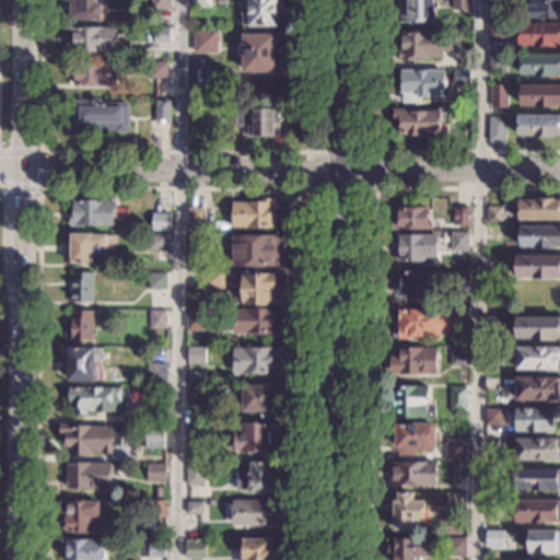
[(94,0),(94,3),(102,4),(102,21),(70,20),(70,10),(63,10),(63,0),(94,0)]
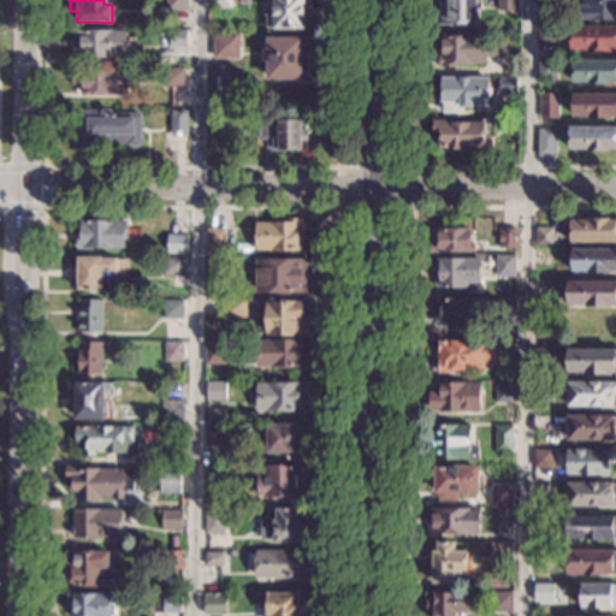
[(187,0),(187,12),(166,11),(166,0),(187,0)]
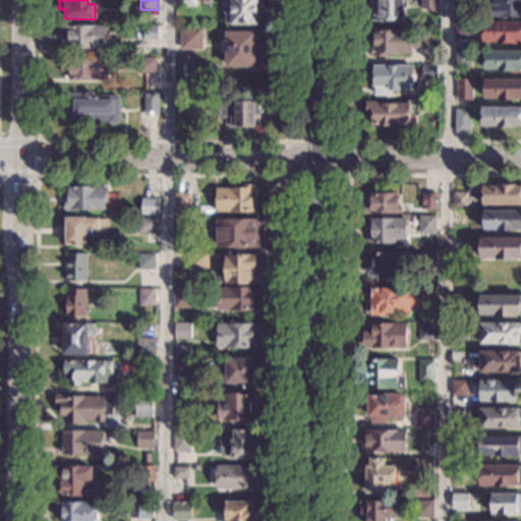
[(195,0),(195,8),(178,7),(178,0),(195,0)]
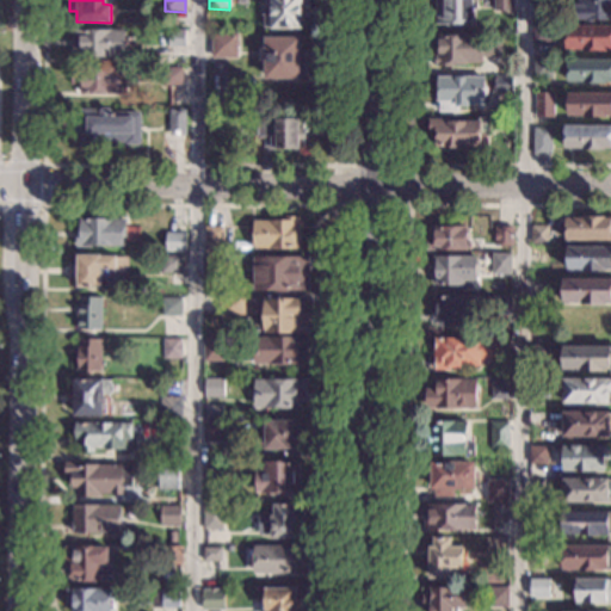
[(302,0),(302,4),(310,4),(310,18),(303,18),(303,30),(263,29),(264,12),(269,12),(269,0),(302,0)]
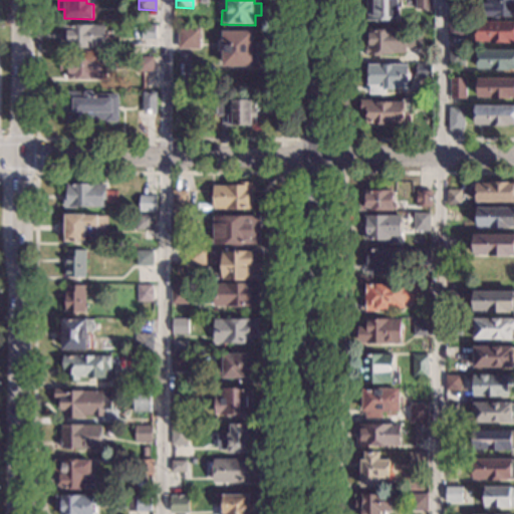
[(398,0),(398,20),(389,20),(386,22),(375,22),(373,20),(366,20),(366,0),(398,0)]
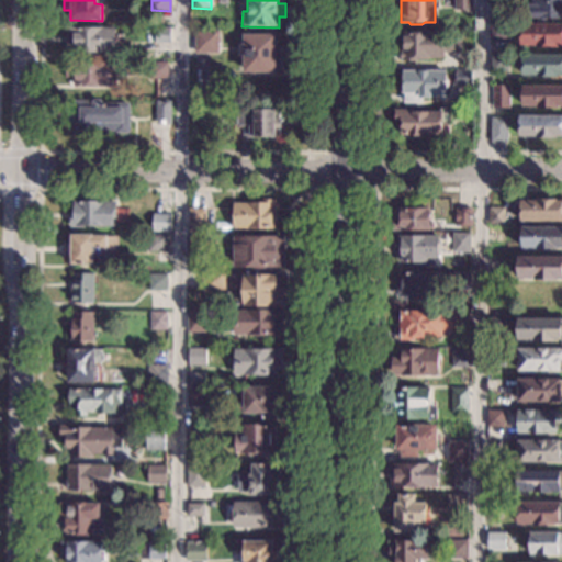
[(471,0),(471,11),(453,10),(453,0),(471,0)]
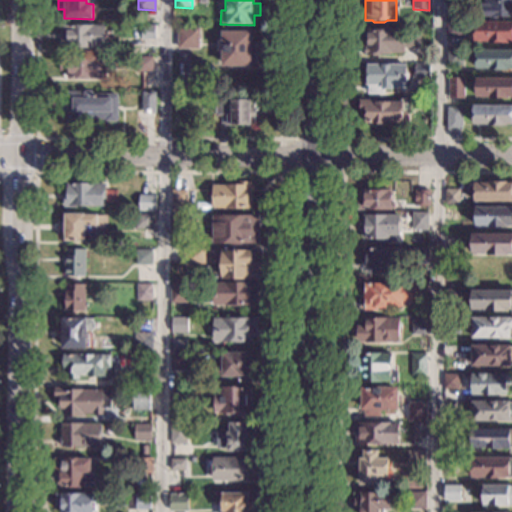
[(511,0),(511,17),(500,17),(500,19),(489,19),(489,17),(482,17),(482,0),(511,0)]
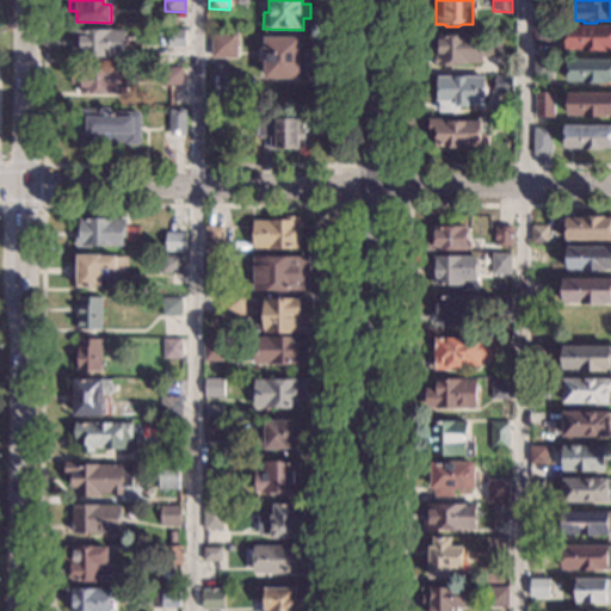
[(610,50),(574,50),(574,53),(565,53),(565,39),(559,39),(559,26),(610,26),(610,50)]
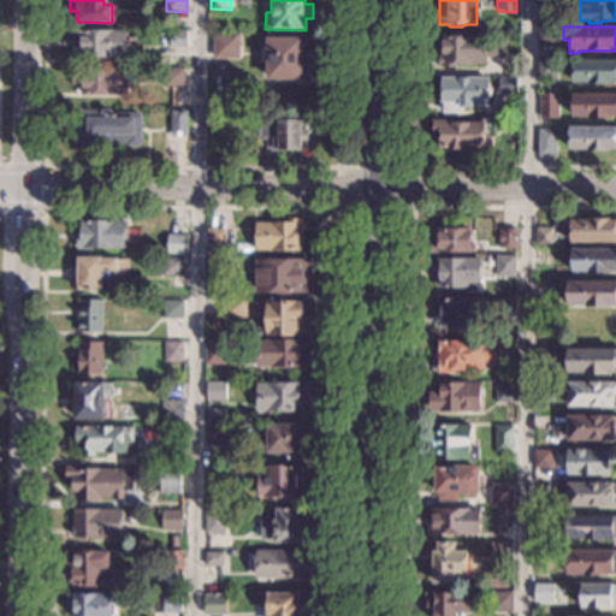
[(128,59),(116,59),(116,58),(71,57),(71,30),(128,31),(128,59)]
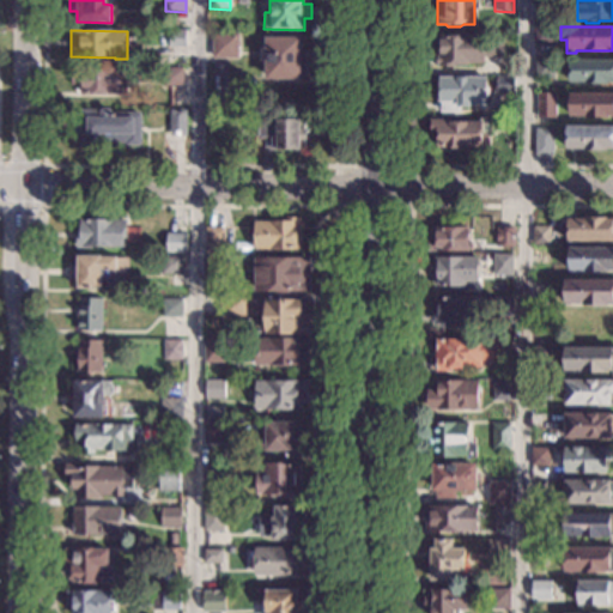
[(184,47),(168,47),(168,30),(186,30),(184,47)]
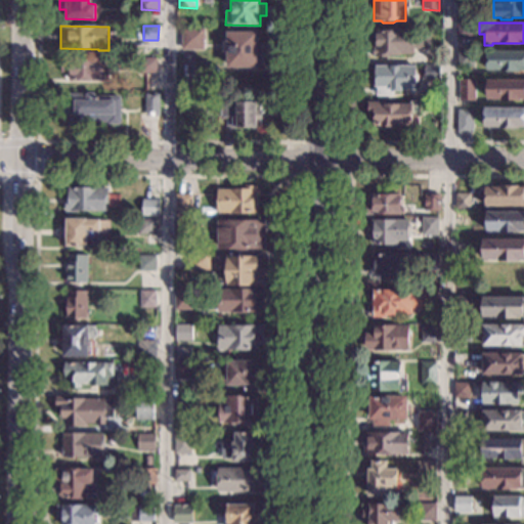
[(204,50),(180,50),(181,29),(199,29),(204,29),(204,50)]
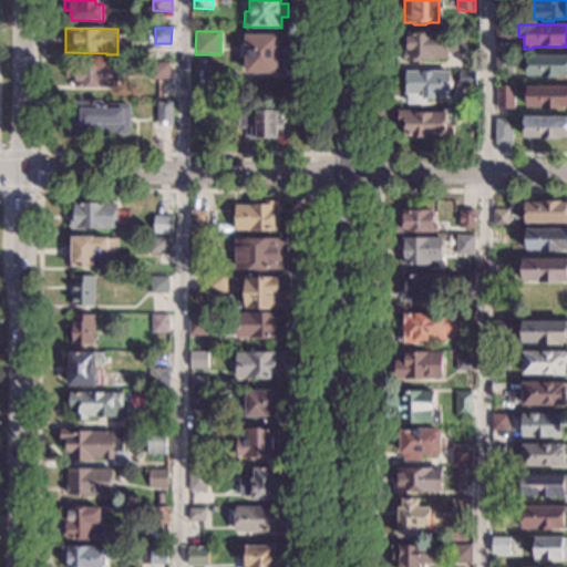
[(465,54),(449,53),(449,59),(432,59),(432,61),(422,61),(421,62),(403,62),(404,49),(405,49),(406,32),(466,33),(465,54)]
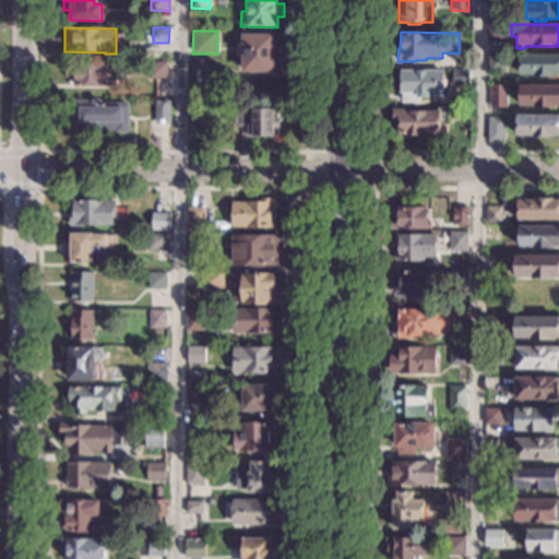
[(275,47),(280,47),(280,69),(275,69),(275,74),(242,73),(242,57),(236,57),(236,44),(241,44),(241,33),(275,34),(275,47)]
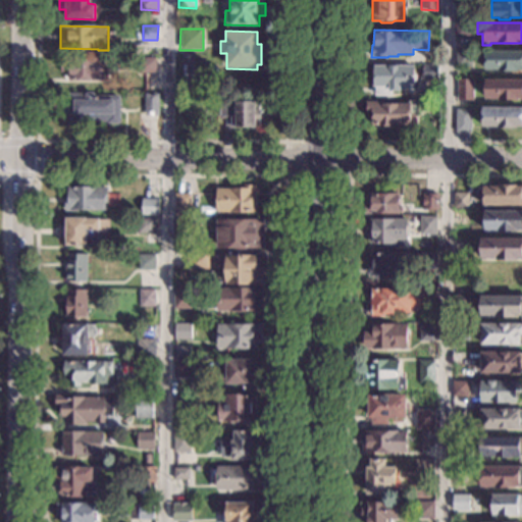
[(521,70),(518,70),(518,72),(484,70),(485,50),(521,50),(521,70)]
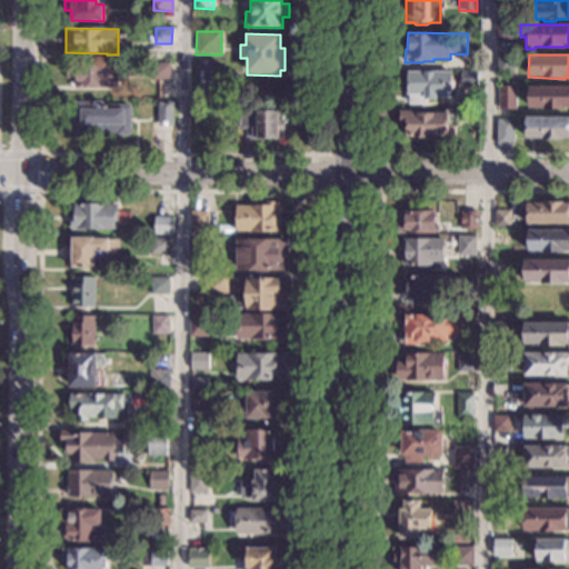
[(115,72),(119,72),(119,90),(73,89),(73,79),(66,79),(66,63),(115,63),(115,72)]
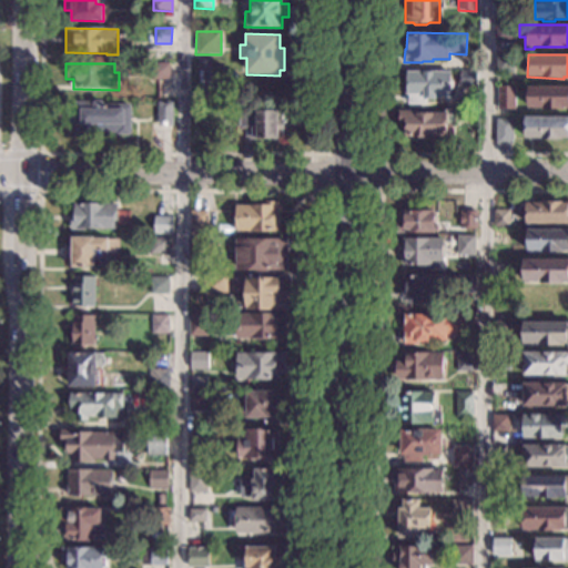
[(169,80),(151,80),(151,63),(170,63),(169,80)]
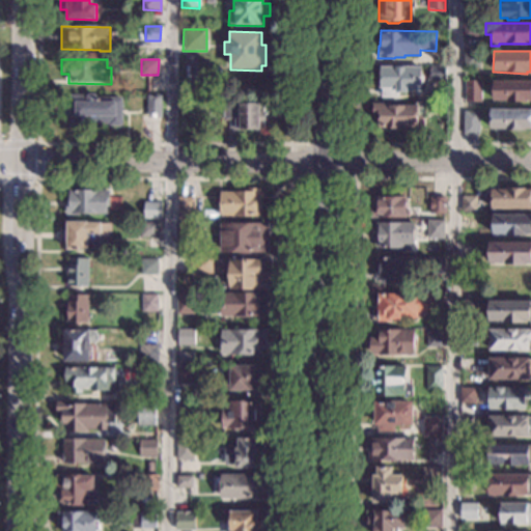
[(446,82),(429,82),(429,65),(446,65),(446,82)]
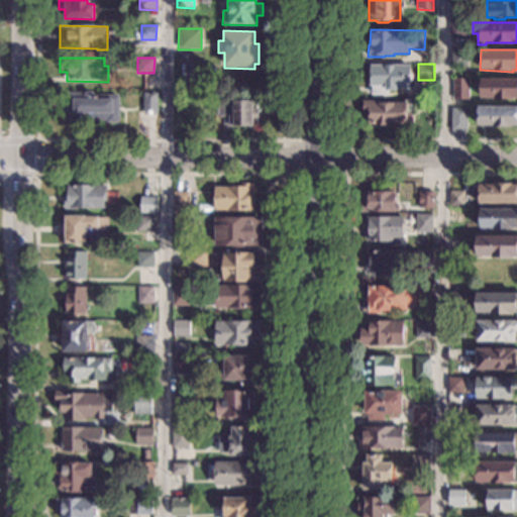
[(410,73),(412,73),(412,81),(411,81),(410,89),(388,89),(388,95),(372,94),(372,87),(370,87),(370,65),(411,65),(410,73)]
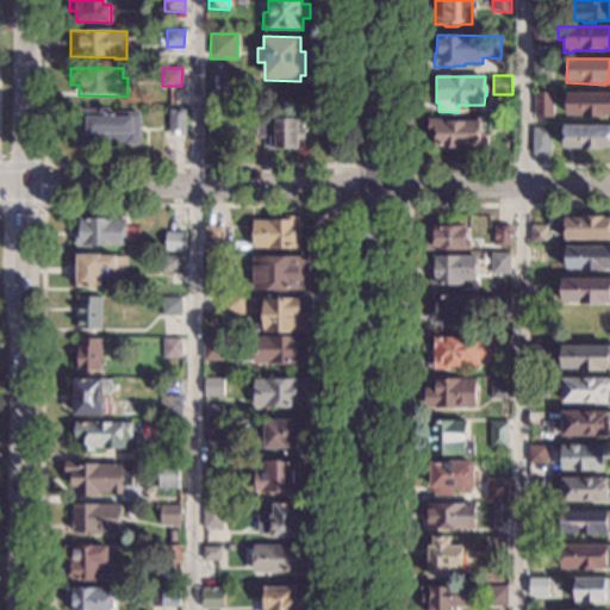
[(553,117),(533,117),(534,93),(553,93),(553,117)]
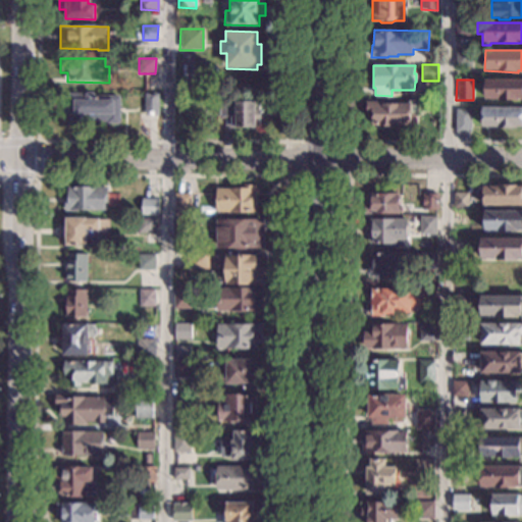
[(521,99),(485,99),(485,80),(521,80),(521,99)]
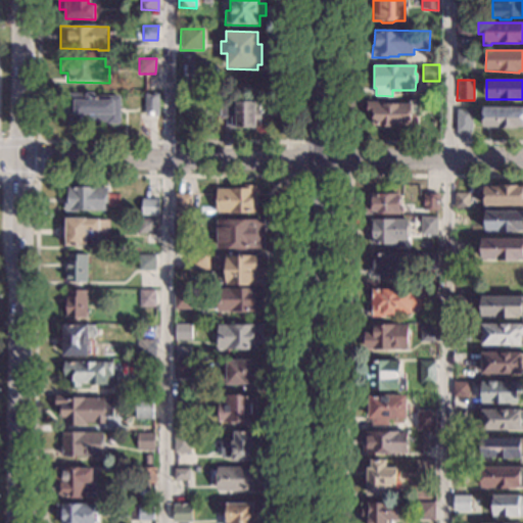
[(96,96),(122,96),(121,114),(123,114),(123,125),(106,125),(106,123),(69,122),(69,121),(66,117),(66,111),(69,110),(69,93),(96,93),(96,96)]
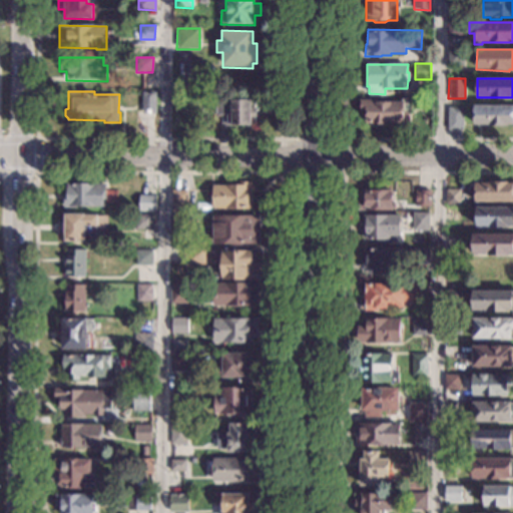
[(155,114),(142,113),(142,92),(155,92),(155,114)]
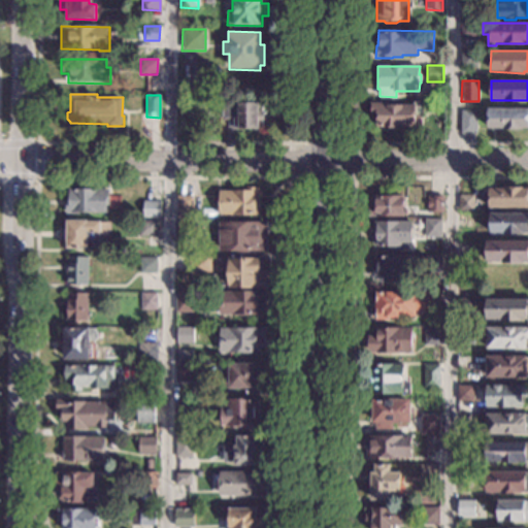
[(240,102),(262,103),(262,129),(232,128),(232,119),(222,119),(222,101),(240,101),(240,102)]
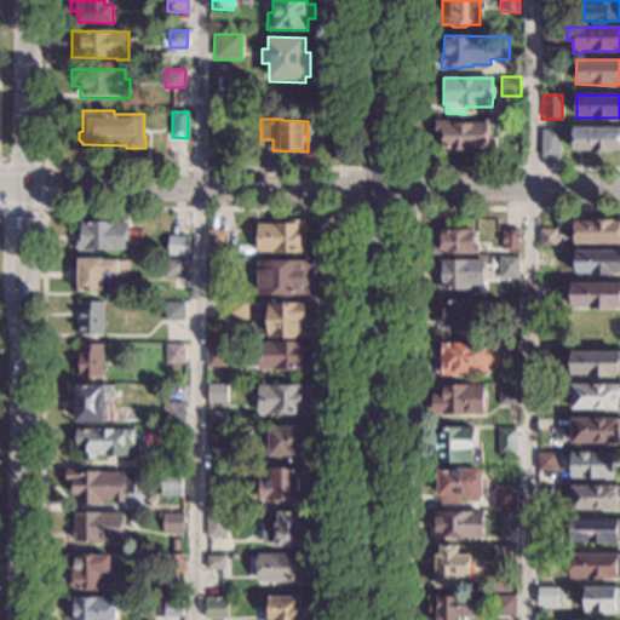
[(499,138),(487,138),(487,150),(441,149),(441,138),(434,138),(434,120),(484,121),(484,119),(499,119),(499,138)]
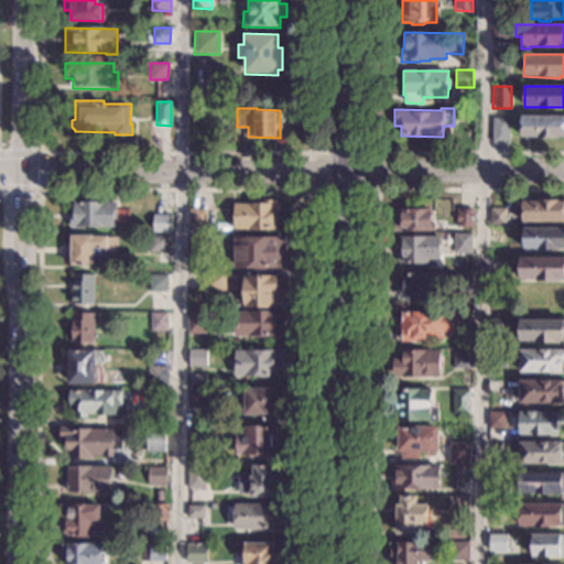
[(563,138),(522,138),(523,116),(563,116),(563,138)]
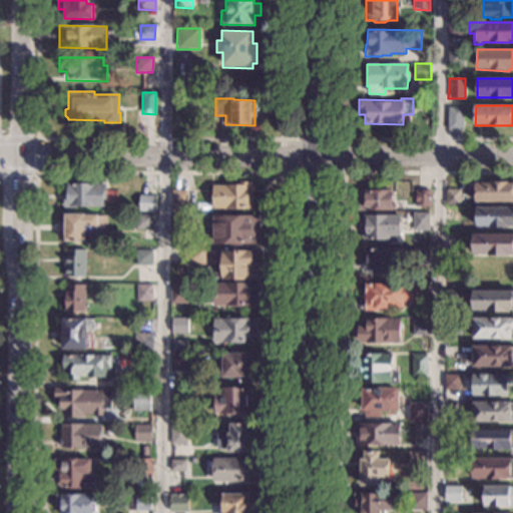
[(463,130),(447,130),(447,107),(463,107),(463,130)]
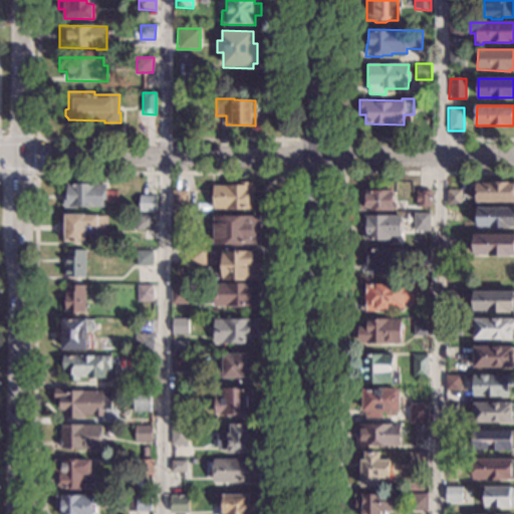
[(255,193),(252,193),(252,210),(213,209),(213,202),(207,202),(207,194),(213,194),(213,186),(237,186),(237,181),(255,182),(255,193)]
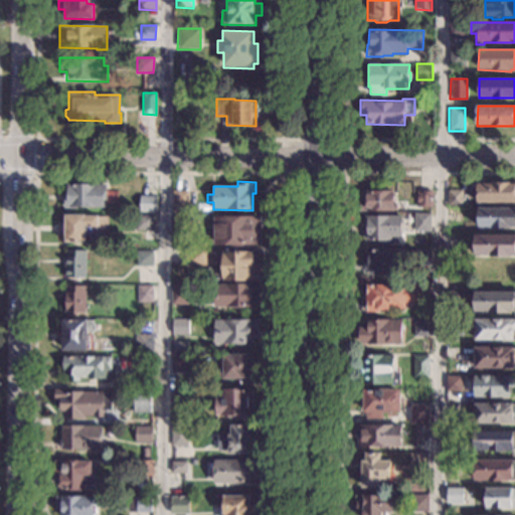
[(510,185),(514,185),(514,203),(477,204),(477,184),(491,183),(491,182),(510,182),(510,185)]
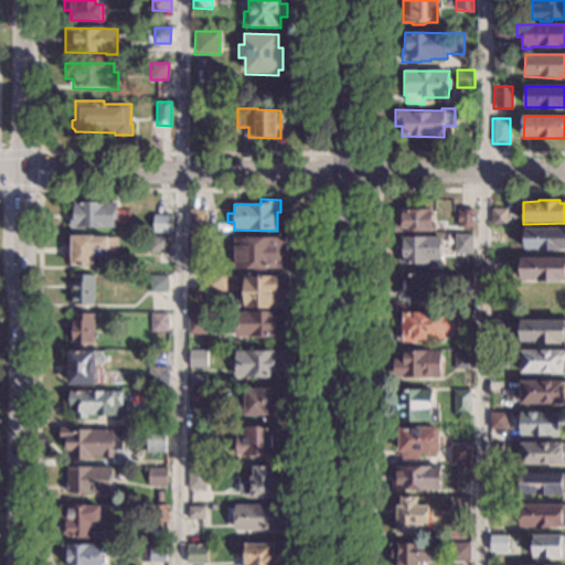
[(105,203),(118,203),(117,220),(115,220),(115,228),(84,227),(84,231),(70,230),(70,213),(73,213),(73,203),(75,203),(75,202),(105,202),(105,203)]
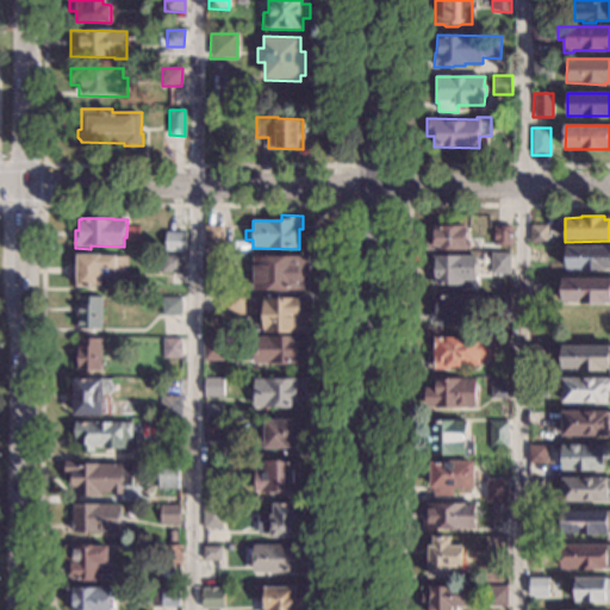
[(467,241),(472,241),(472,251),(424,250),(424,238),(431,238),(431,225),(467,226),(467,241)]
